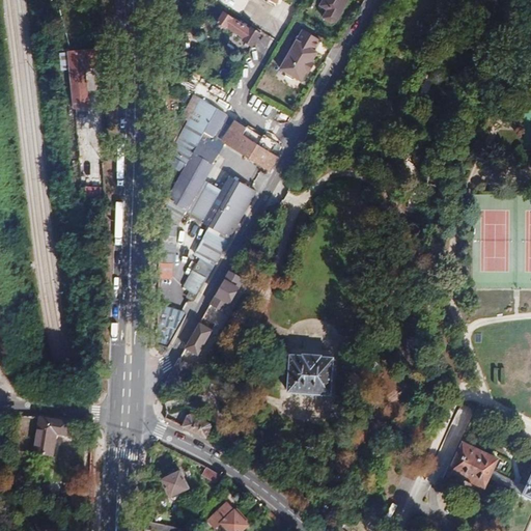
[(323,0),(320,6),(328,10),(324,18),(332,23),(337,21),(348,0),(323,0)]
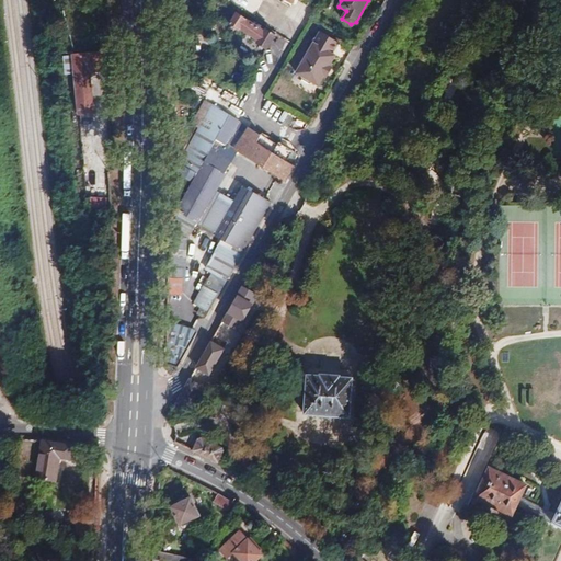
[(258,43),(263,47),(271,33),(265,30),(265,31),(237,12),(230,24),(239,30),(240,29),(259,41),(258,43)]
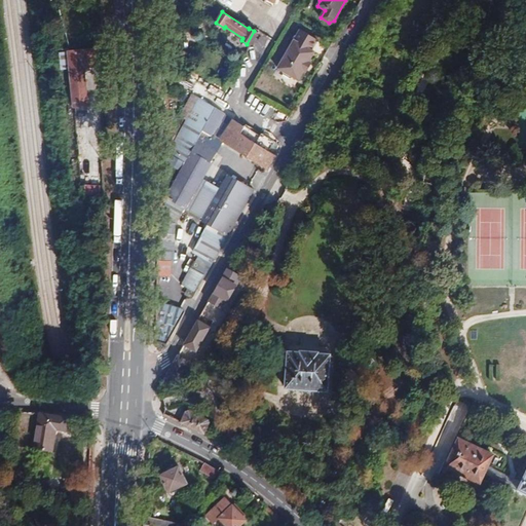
[(277,68),(298,80),(304,70),(306,72),(311,63),(309,62),(314,52),(311,50),(317,40),(300,30),(277,68)]
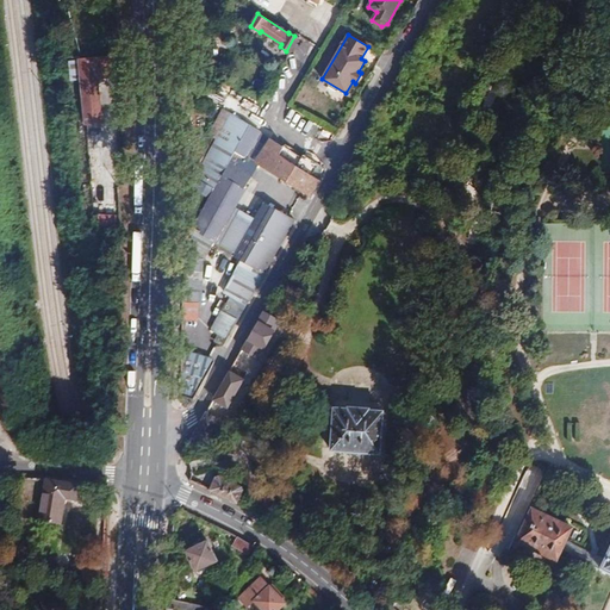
[(299,38),(294,36),(286,51),(290,54),(299,38)]
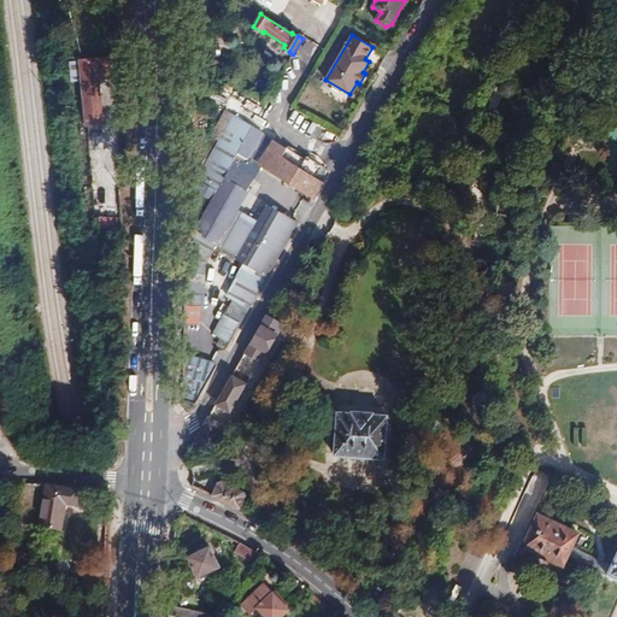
[(117,77),(117,57),(80,60),(87,127),(103,124),(99,78),(117,77)]
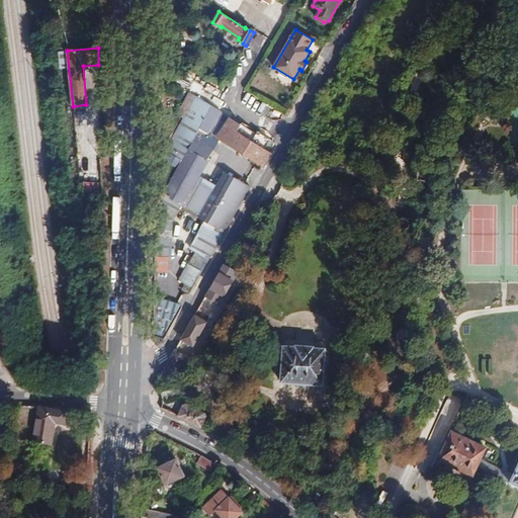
[(171,62),(179,65),(184,53),(175,50),(171,62)]
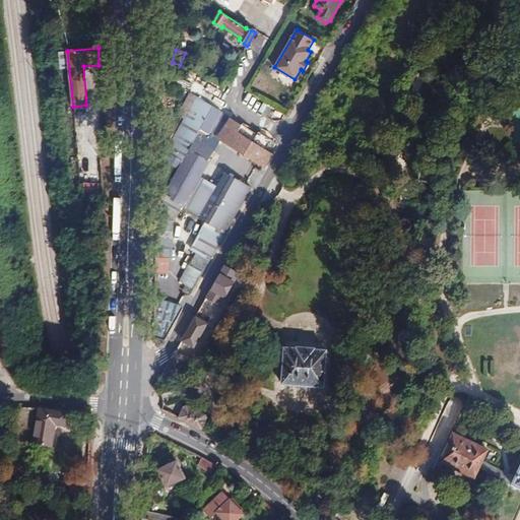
[(217,137),(221,140),(264,166),(271,153),(270,152),(275,143),(271,140),(258,132),(257,134),(243,125),(242,126),(222,114),(190,93),(178,116),(184,119),(166,151),(170,154),(166,161),(179,169),(165,194),(156,206),(157,217),(155,272),(169,272),(169,259),(171,259),(173,220),(174,220),(181,204),(201,216),(199,218),(206,222),(192,250),(197,253),(181,281),(186,284),(194,289),(252,188),(225,173),(217,187),(199,177),(208,161),(198,155),(216,127),(221,130),(217,137)]
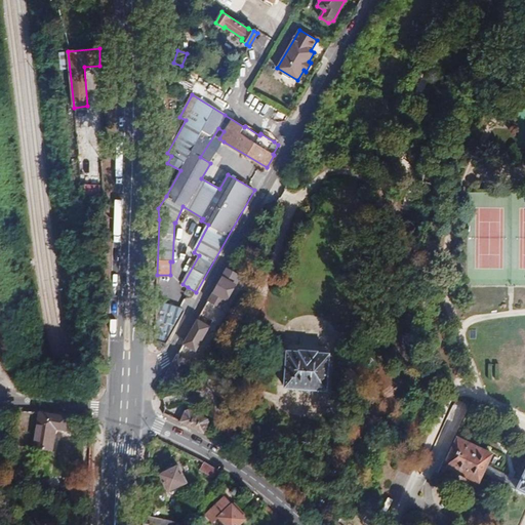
[(200,157),(210,163),(224,142),(219,138),(224,131),(218,128),(200,157)]
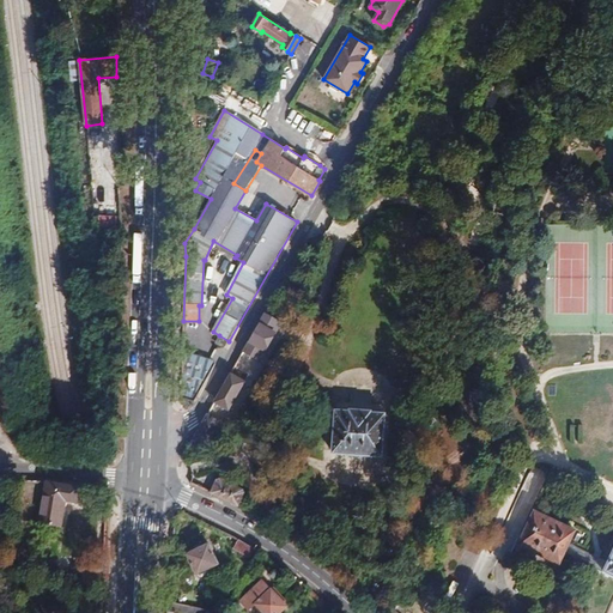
[(119,217),(99,217),(98,231),(117,232),(119,217)]
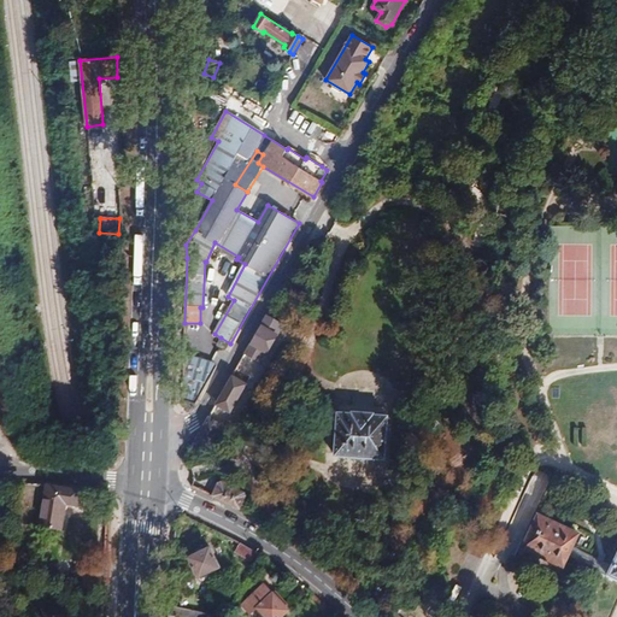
[(225,264),(224,274),(238,276),(239,265),(225,264)]
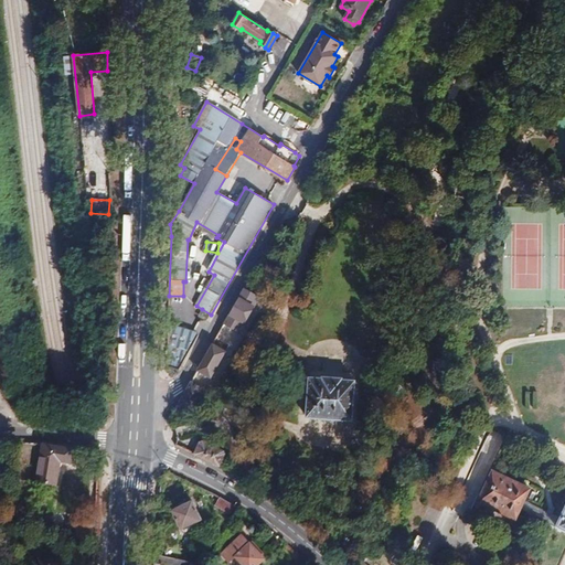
[(224,323),(240,332),(259,298),(244,289),(224,323)]
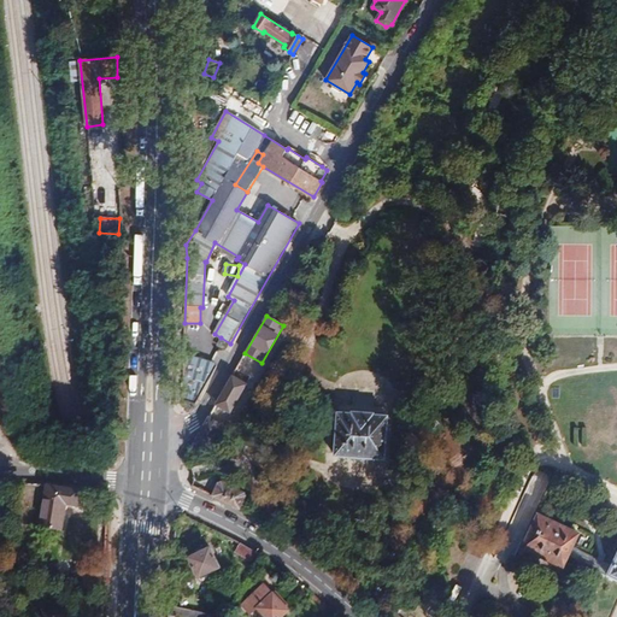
[(227,348),(230,344),(221,338),(216,347),(222,350),(227,348)]
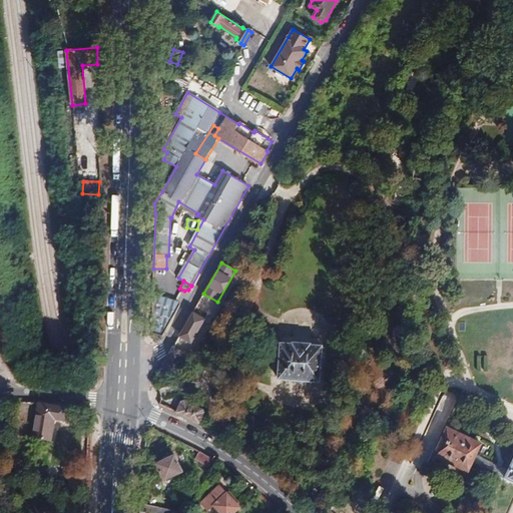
[(162,337),(179,305),(178,303),(152,295),(151,334),(162,337)]
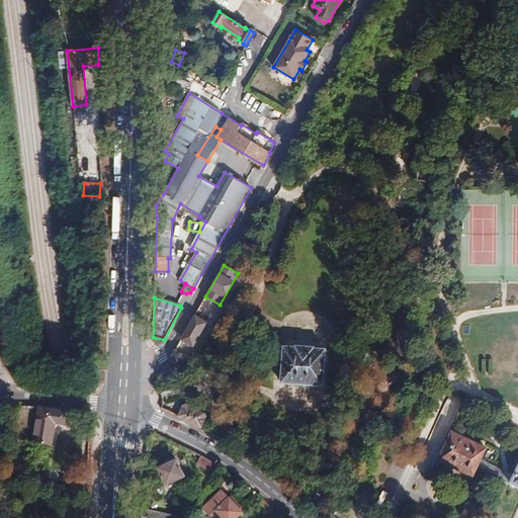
[(206,323),(194,316),(181,340),(193,347),(206,323)]
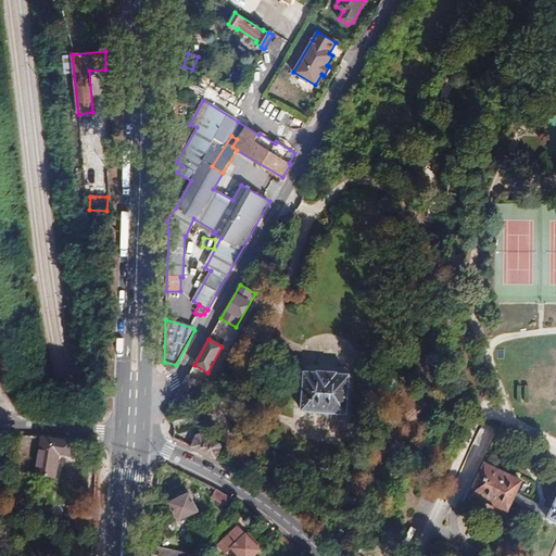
[(348,367),(307,364),(306,365),(305,366),(305,367),(305,370),(304,370),(302,411),(346,414),(349,374),(349,369),(348,367)]
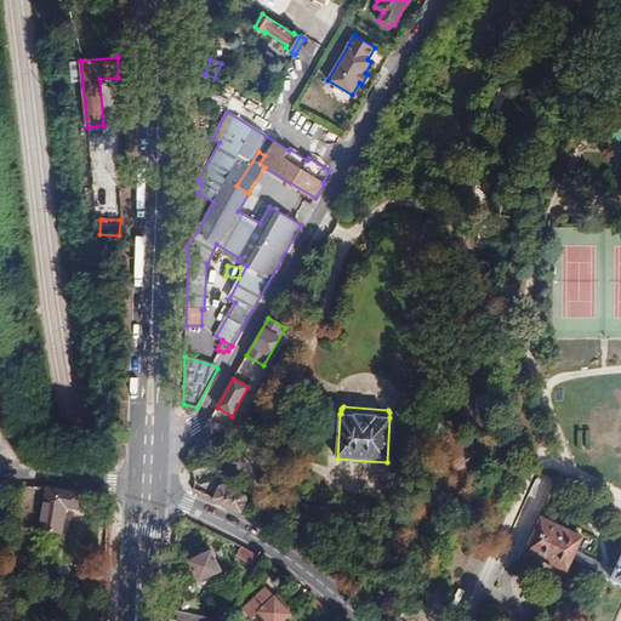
[(210,453),(224,428),(210,420),(194,446),(208,454),(210,453)]
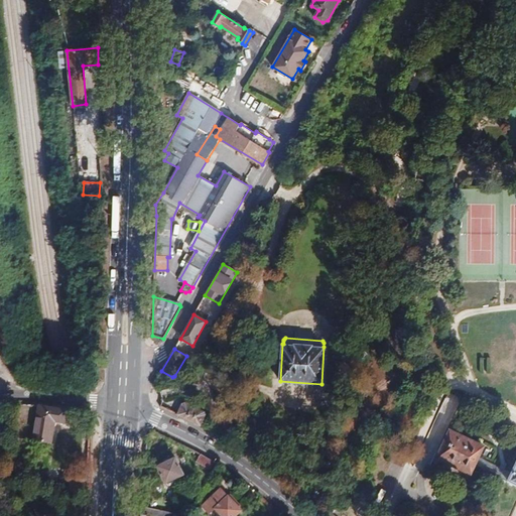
[(181,404),(176,415),(201,426),(206,414),(205,412),(184,403),(181,404)]
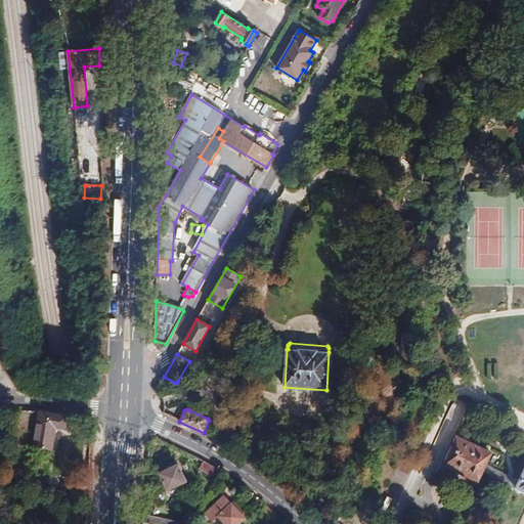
[(68,417),(40,411),(34,446),(51,450),(55,428),(66,429),(68,417)]
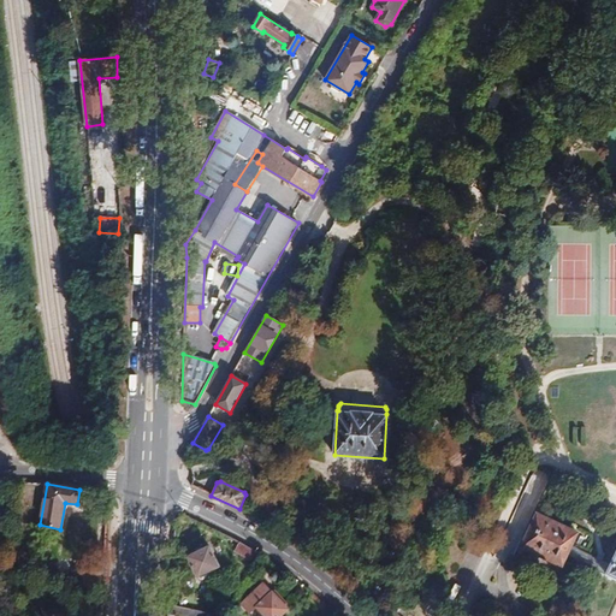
[(572,546),(578,533),(537,514),(521,548),(562,567),(567,555),(572,546)]
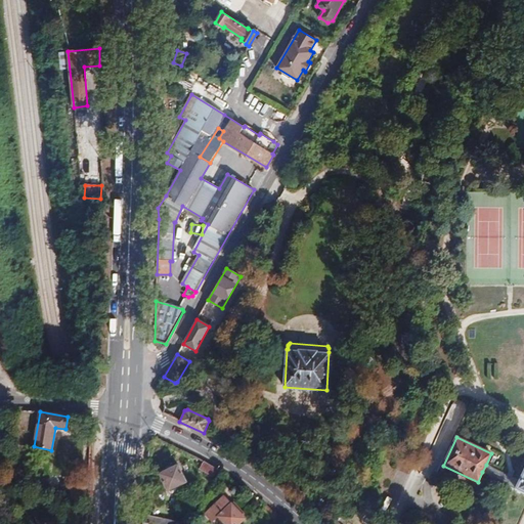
[(200,469),(219,480),(223,473),(204,462),(200,469)]
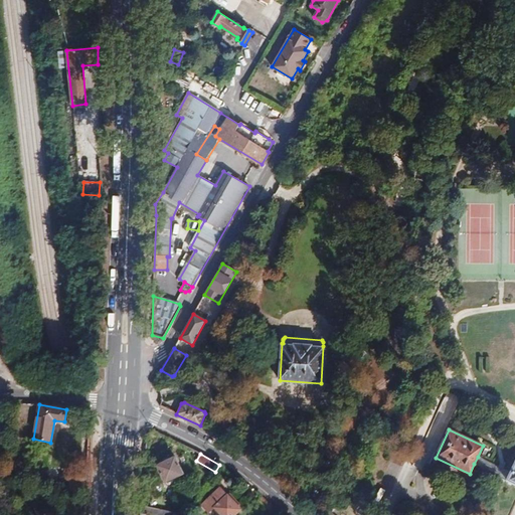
[(157,466),(165,482),(183,474),(175,457),(157,466)]
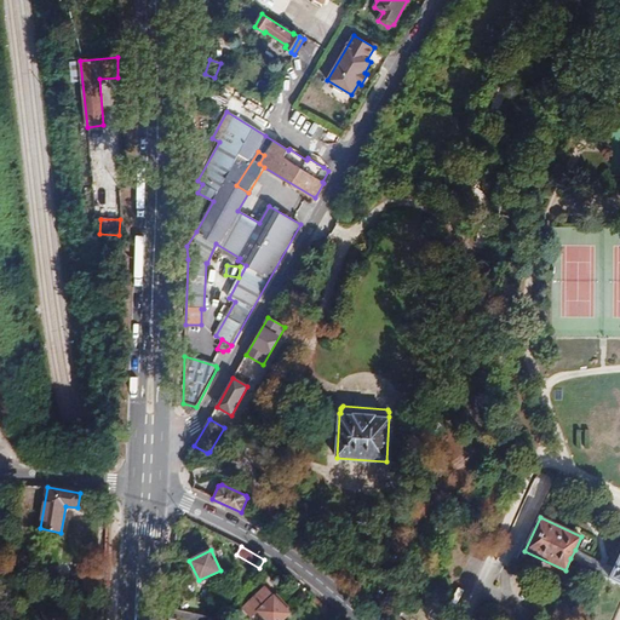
[(615,569),(575,550),(570,558),(610,578),(615,569)]
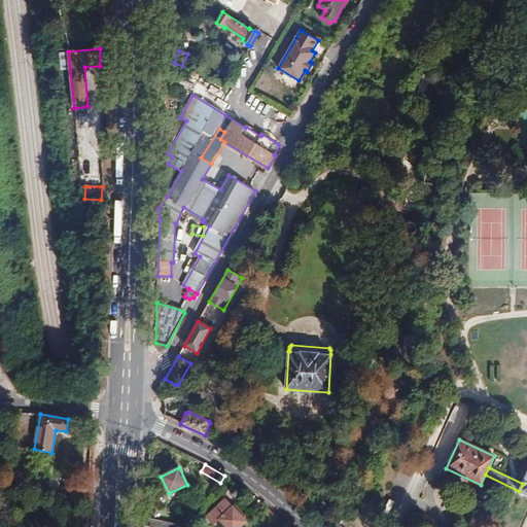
[(91,494),(71,492),(70,501),(89,503),(91,494)]
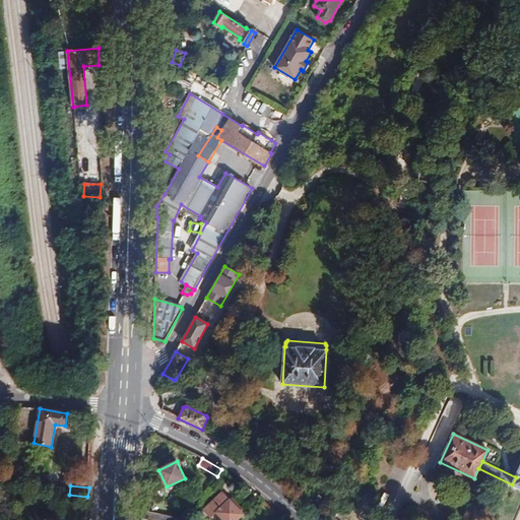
[(222,492),(203,511),(210,518),(216,513),(222,519),(237,519),(244,514),(230,500),(222,492)]
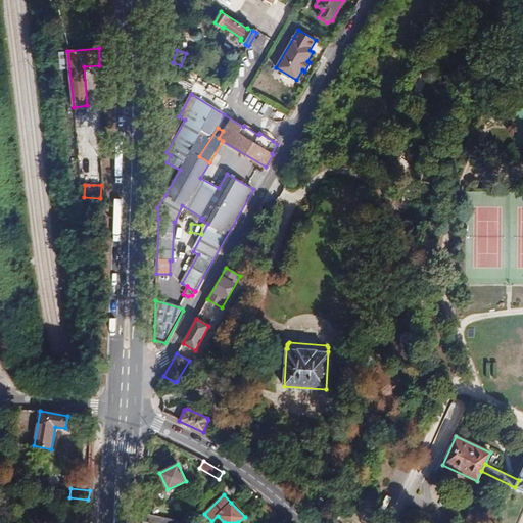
[(65,514),(74,515),(75,507),(67,506),(65,514)]
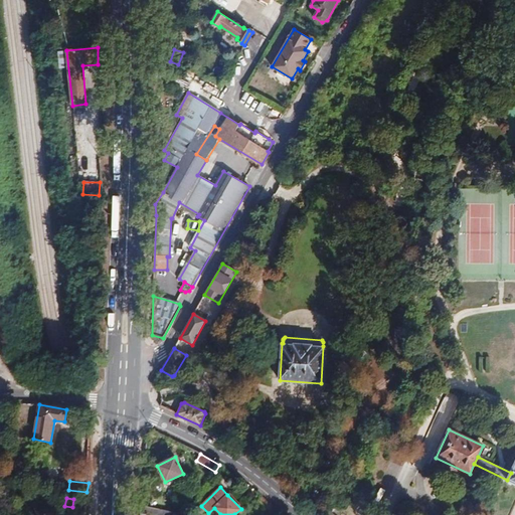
[(248,508),(256,514),(262,514),(269,508),(256,498),(248,508)]
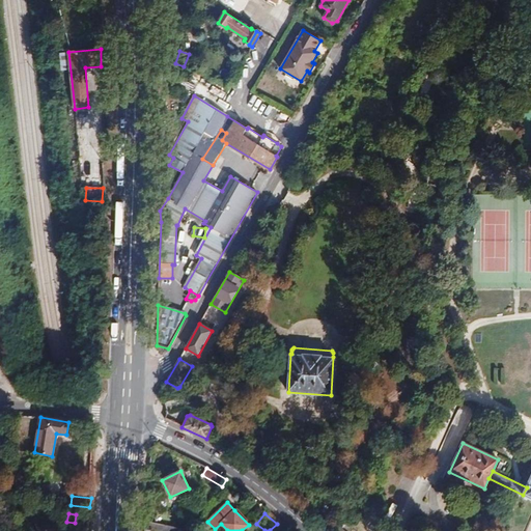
[(145,522),(144,530),(194,530),(145,522)]
